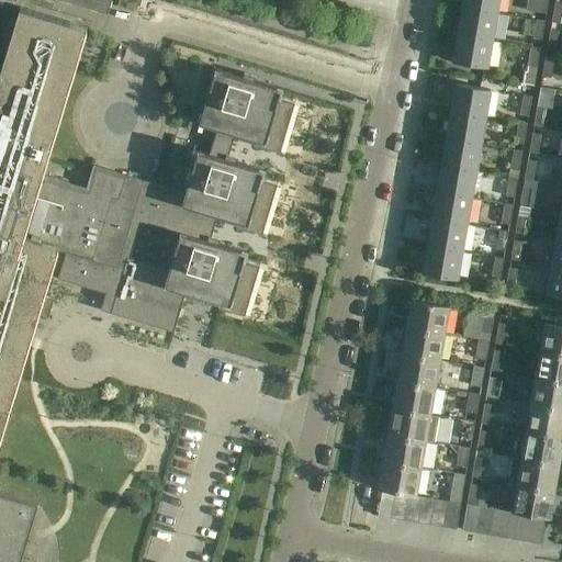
[(56,0),(108,15),(111,0),(56,0)]
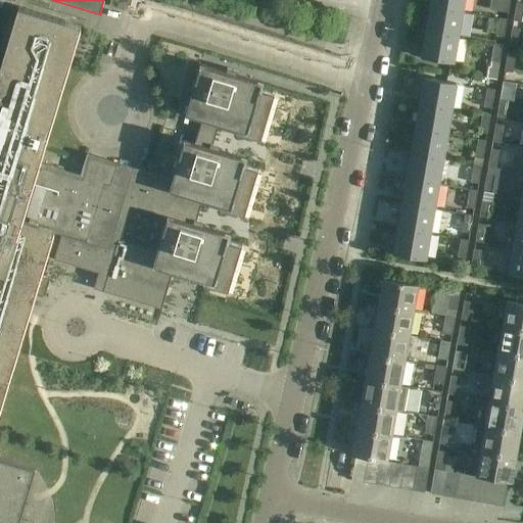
[(129,0),(110,0),(108,6),(126,11),(129,0)]
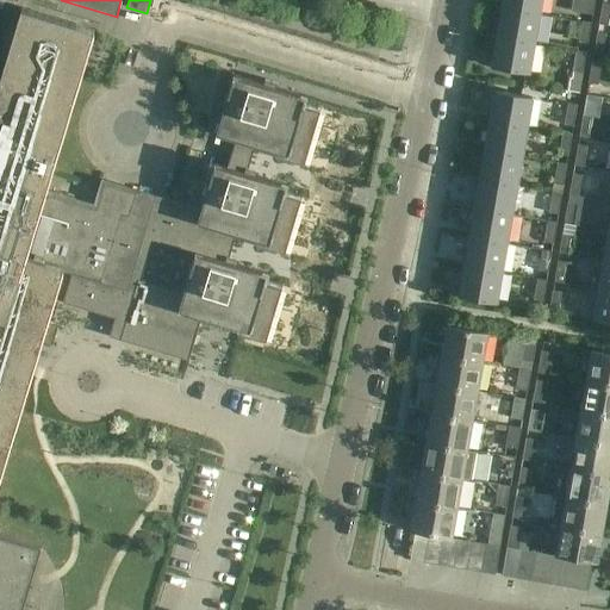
[(539,14),(541,0),(502,0),(502,8),(539,14)]
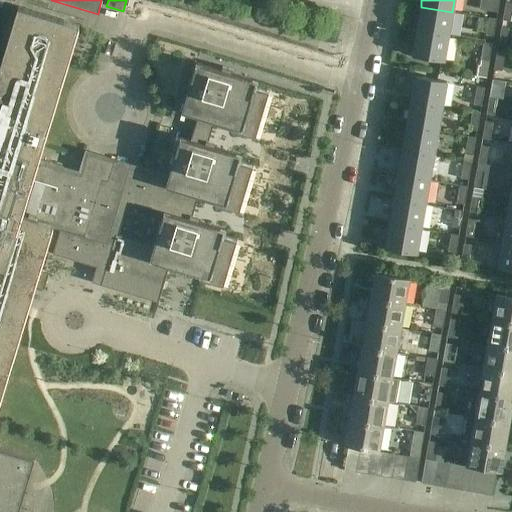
[(496,14),(498,0),(490,0),(488,13),(496,14)]
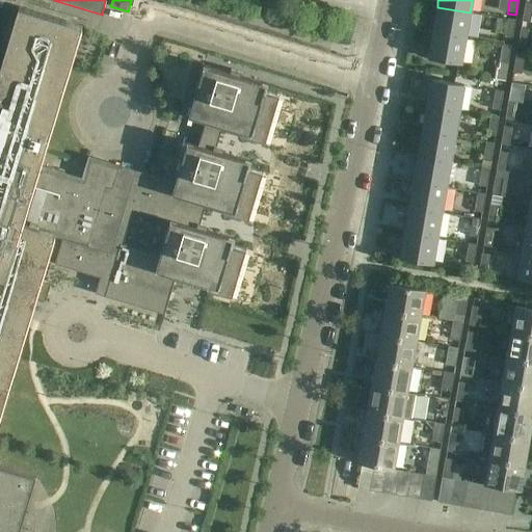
[(521,22),(529,24),(531,6),(524,4),(521,22)]
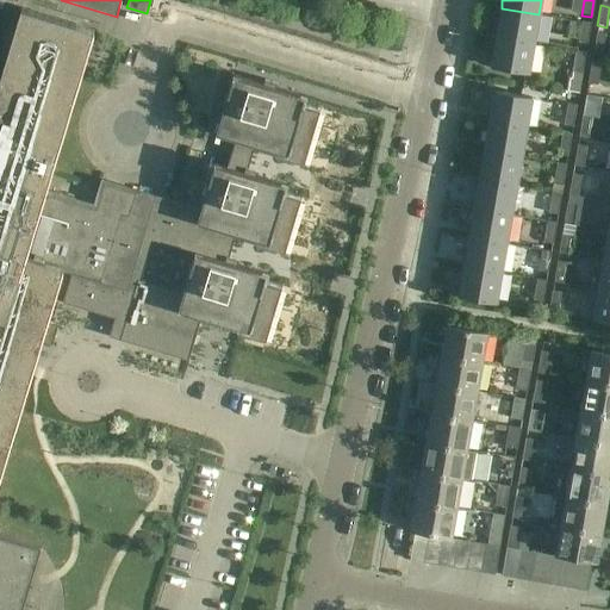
[(534,43),(539,14),(502,8),(496,37),(534,43)]
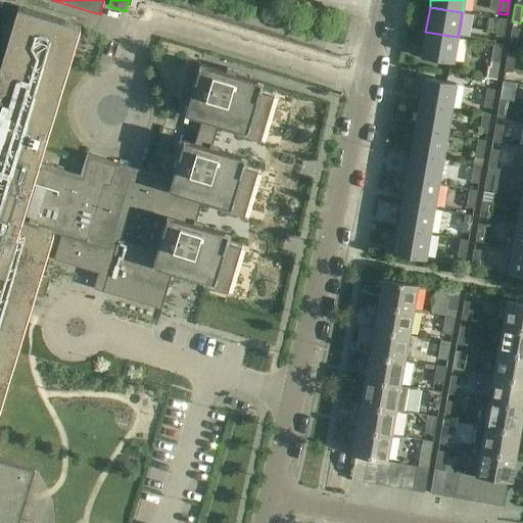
[(77,27),(46,17),(19,9),(0,74),(0,522),(18,522),(34,471),(15,465),(0,460),(0,425),(15,377),(40,295),(44,296),(45,295),(41,293),(45,280),(49,281),(49,280),(37,276),(43,255),(99,272),(95,288),(126,297),(159,306),(159,308),(161,308),(172,273),(205,283),(204,286),(226,292),(239,249),(241,249),(241,248),(227,243),(229,235),(203,227),(205,223),(194,220),(200,200),(222,207),(221,210),(242,217),(255,174),(257,174),(257,172),(243,168),(246,158),(220,151),(222,147),(211,144),(217,125),(238,132),(237,135),(258,141),(272,98),(274,98),(274,96),(259,92),(263,83),(237,76),(237,72),(238,73),(238,72),(227,67),(227,68),(226,72),(200,64),(194,83),(185,115),(202,121),(196,144),(184,140),(178,158),(172,181),(158,177),(159,177),(101,159),(95,180),(36,161),(77,27)]
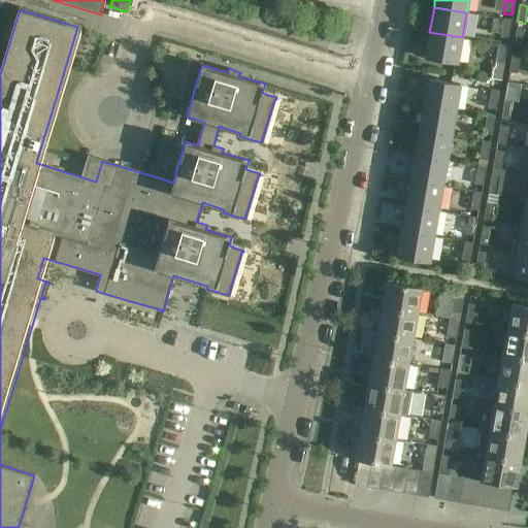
[(499,38),(507,39),(510,21),(483,17),(483,21),(491,26),(501,28),(499,38)]
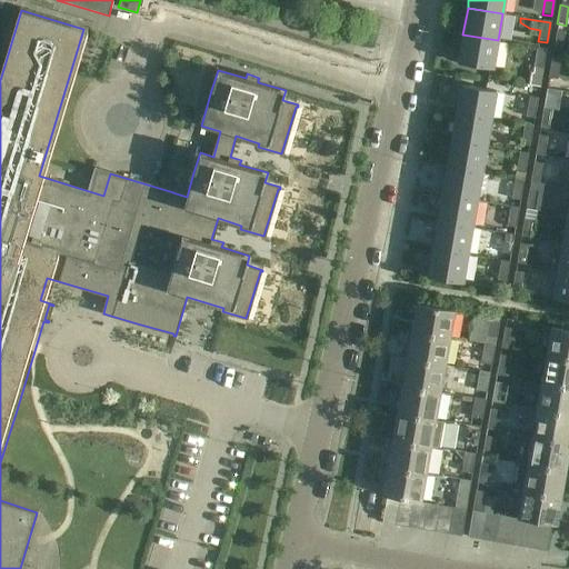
[(552,51),(561,52),(565,33),(556,31),(552,51)]
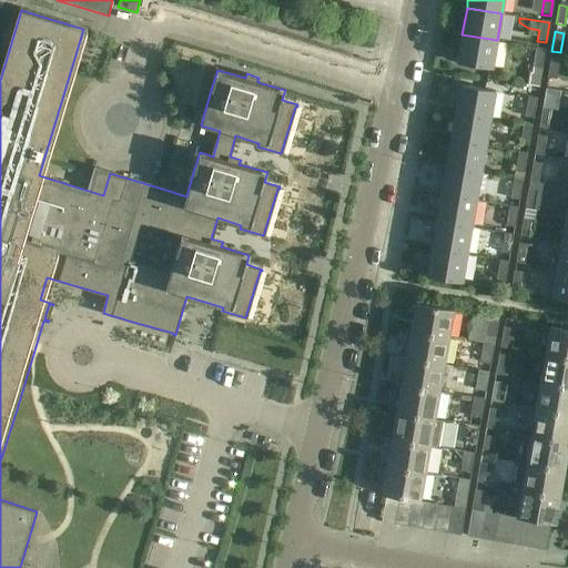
[(497,40),(462,34),(457,62),(493,68),(497,40)]
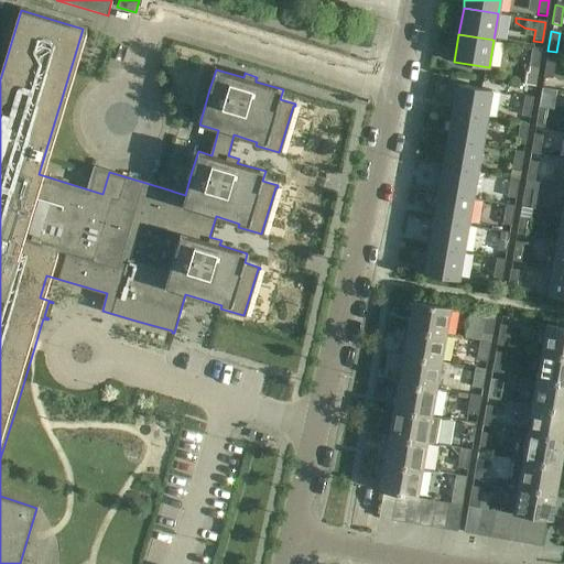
[(538,69),(541,50),(532,47),(528,68),(538,69)]
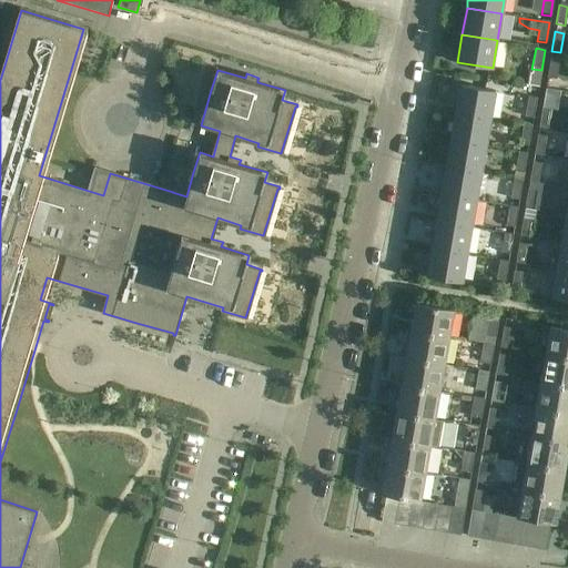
[(550,60),(547,78),(555,79),(558,61),(550,60)]
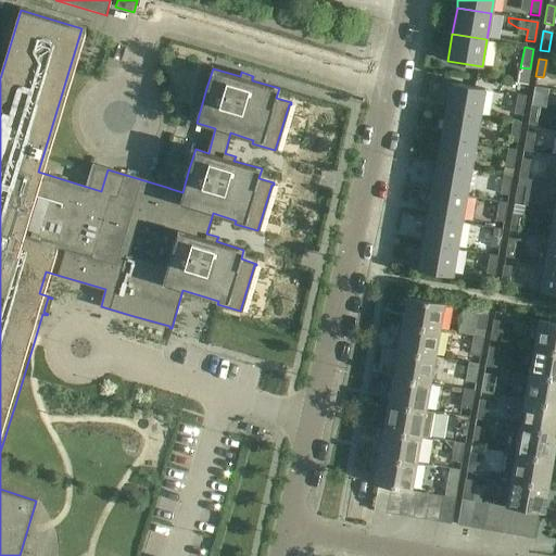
[(445,110),(479,115),(484,89),(451,83),(445,110)]
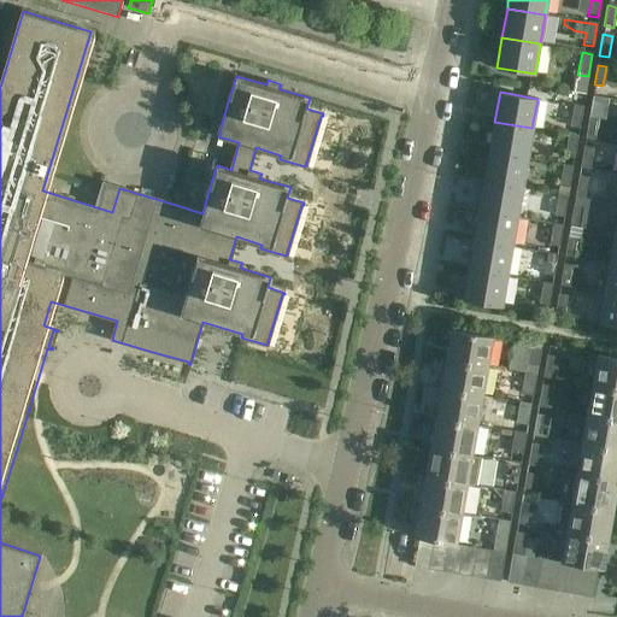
[(573,105),(569,127),(579,129),(582,106),(573,105)]
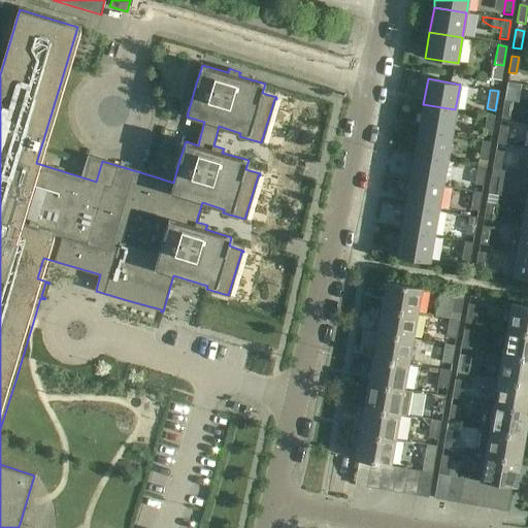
[(508,119),(512,101),(503,100),(500,118),(508,119)]
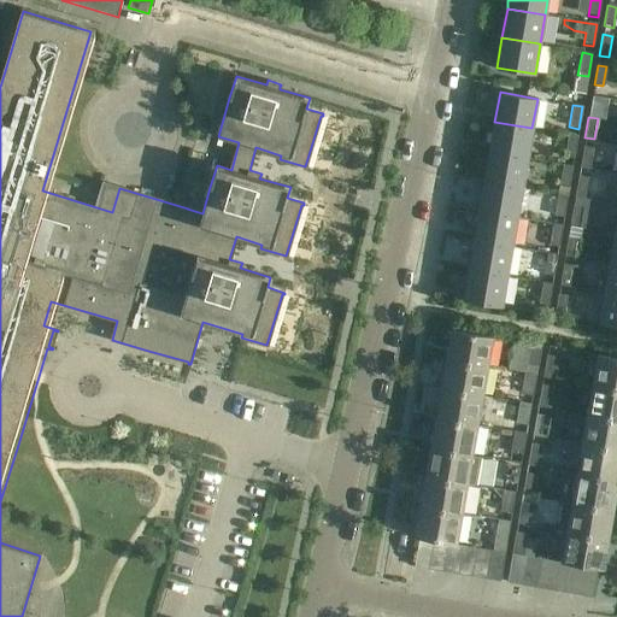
[(527,158),(532,128),(494,122),(489,152),(527,158)]
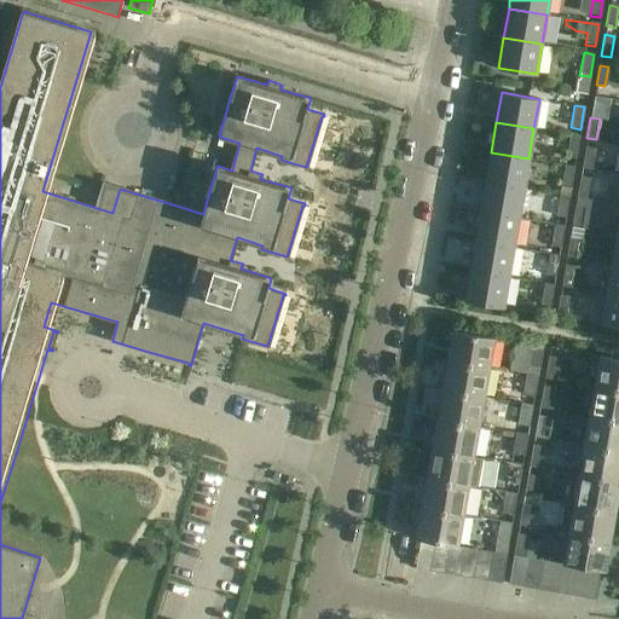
[(579,134),(570,133),(566,157),(576,158),(579,134)]
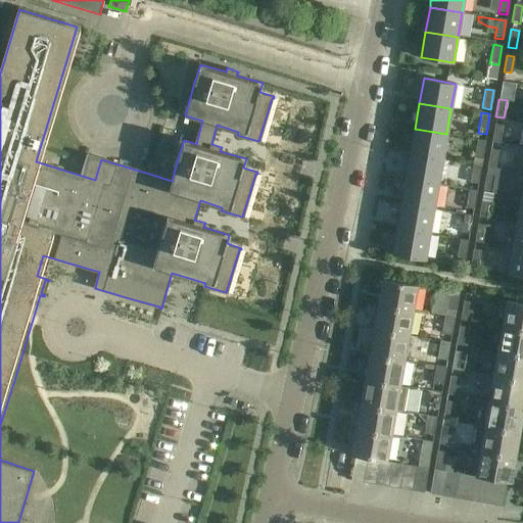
[(500,142),(502,126),(494,124),(491,141),(500,142)]
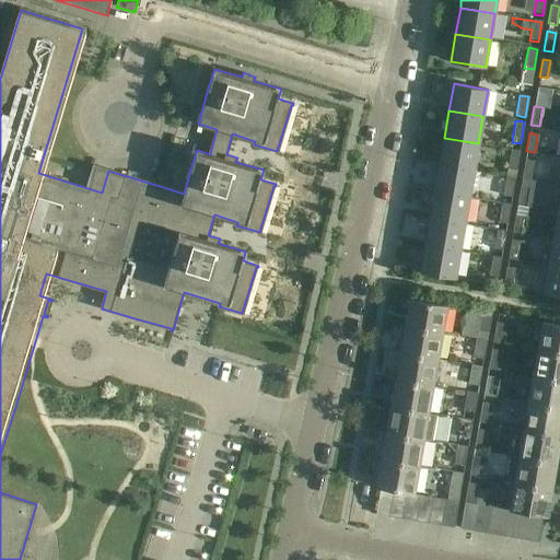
[(474,170),(478,143),(444,138),(439,164),(474,170)]
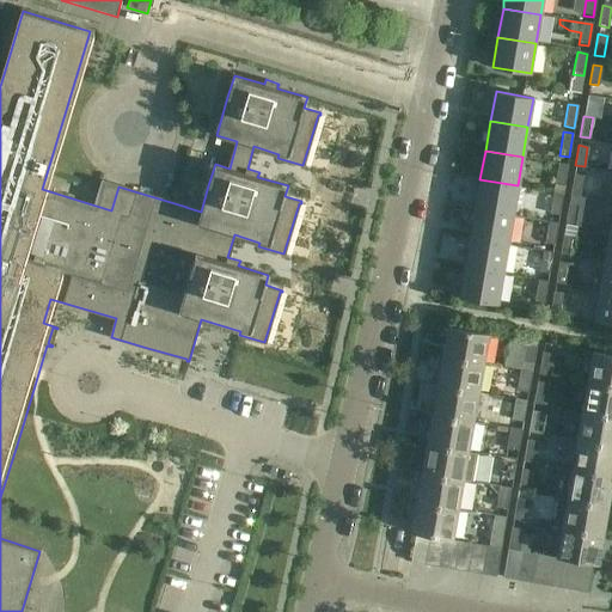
[(564,185),(568,165),(558,163),(555,184),(564,185)]
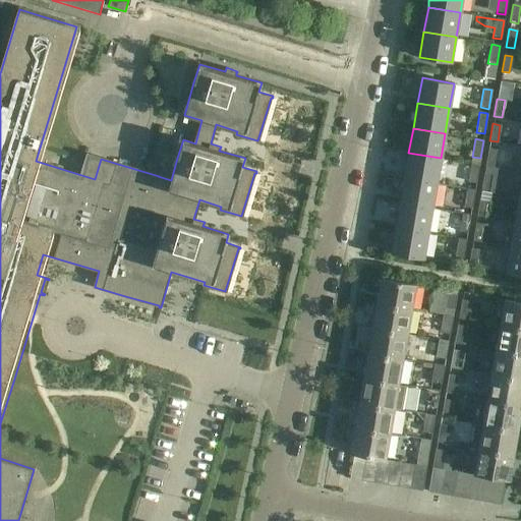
[(493,167),(496,150),(488,149),(485,166),(493,167)]
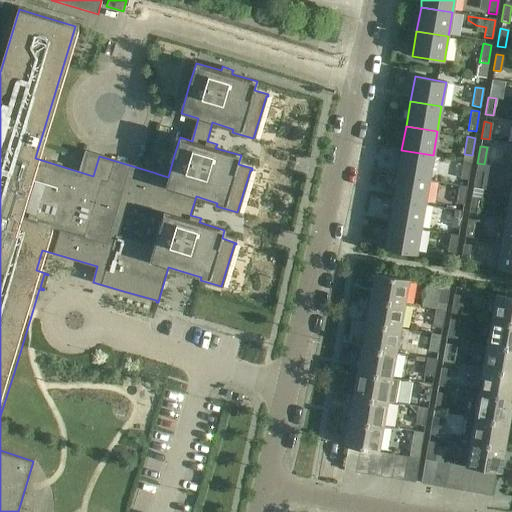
[(428,180),(433,155),(401,150),(397,175),(428,180)]
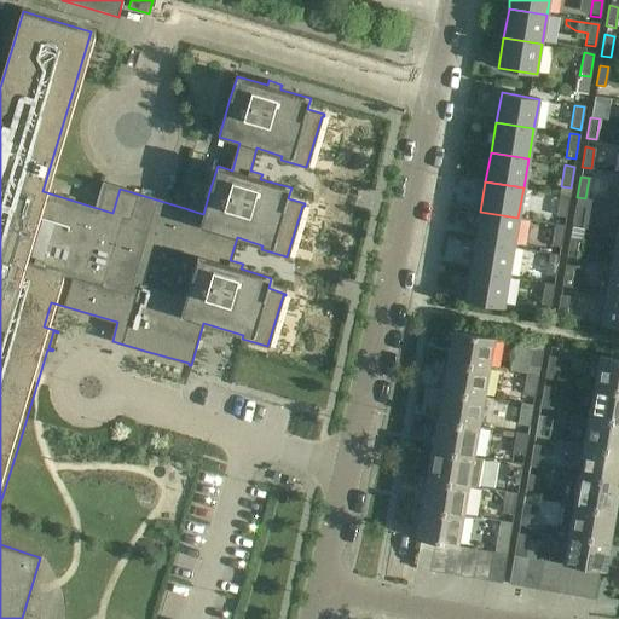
[(570,196),(560,195),(556,215),(566,218),(570,196)]
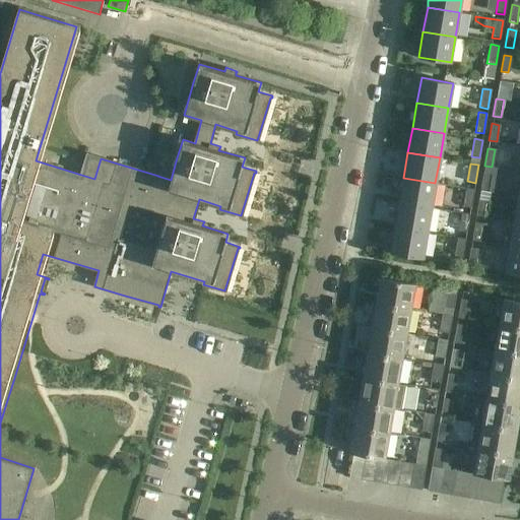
[(488,191),(491,174),(482,173),(479,190),(488,191)]
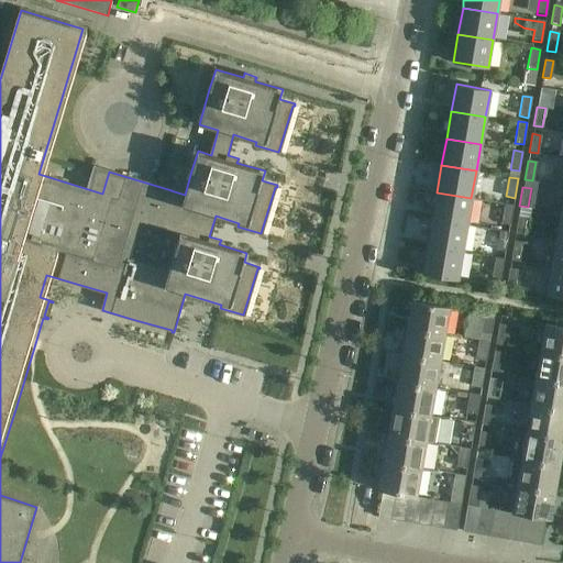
[(466,224),(471,198),(437,192),(432,219),(466,224)]
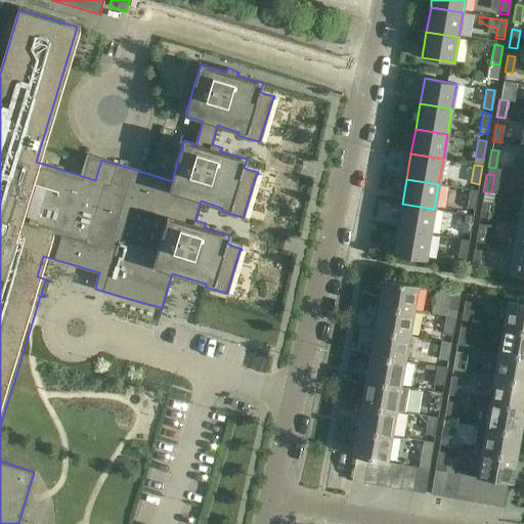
[(477,191),(469,189),(466,208),(474,209),(477,191)]
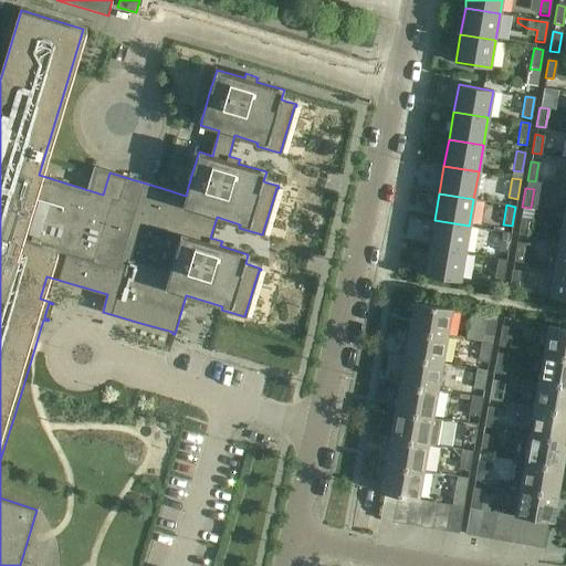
[(517,236),(526,237),(530,216),(521,215),(517,236)]
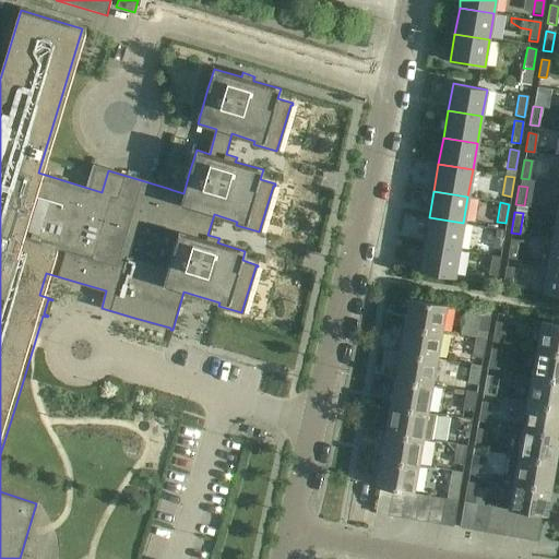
[(459,250),(463,223),(429,217),(424,244),(459,250)]
